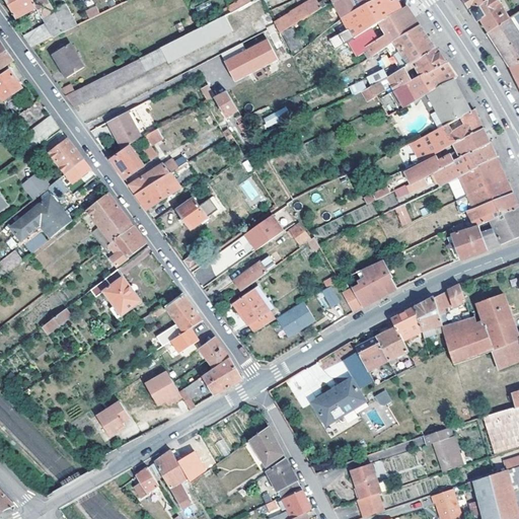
[(5,0),(15,17),(35,6),(33,3),(31,0),(5,0)]
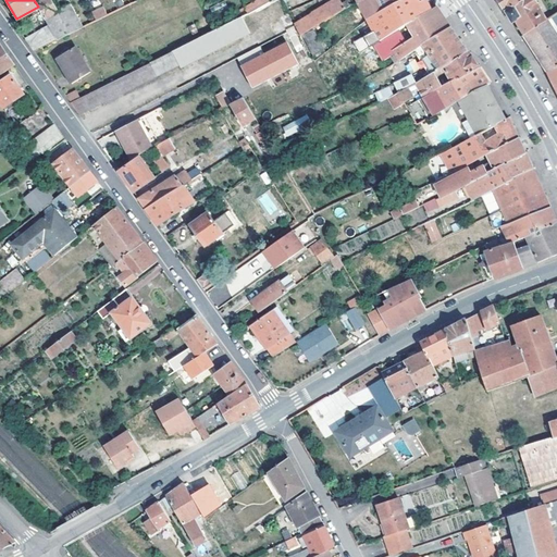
[(83,26),(67,0),(63,0),(66,5),(57,11),(50,0),(39,0),(39,1),(36,3),(38,7),(48,25),(56,38),(83,26)]
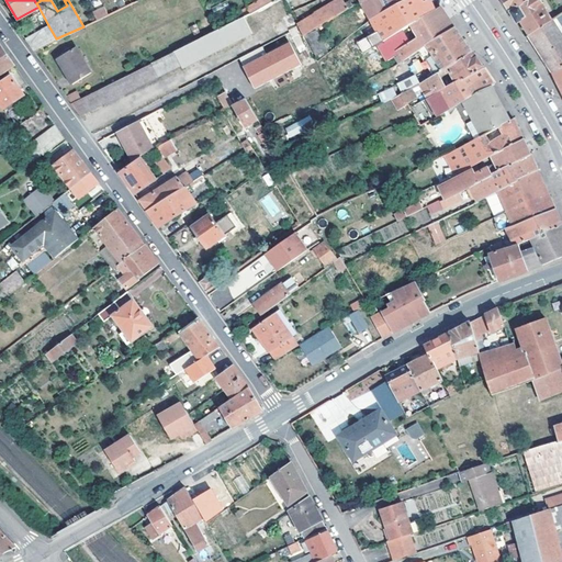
[(257,0),(246,7),(249,12),(262,6),(259,0),(257,0)]
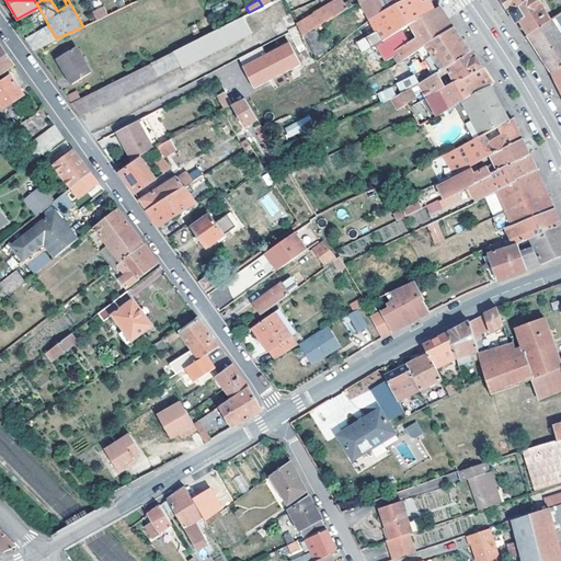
[(302,36),(347,9),(342,0),(336,0),(297,25),(302,36)]
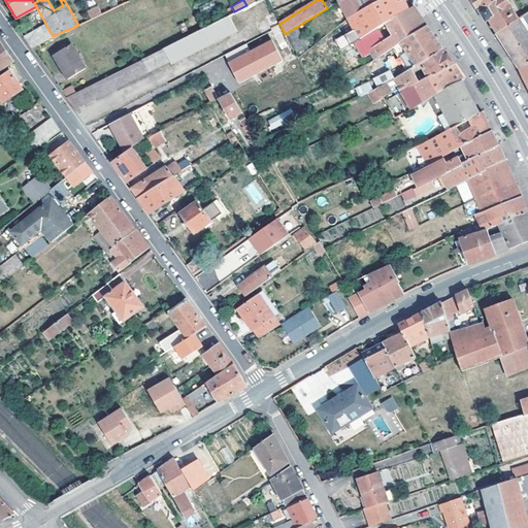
[(355,41),(375,29),(383,24),(408,9),(403,0),(381,0),(348,19),(341,23),(349,35),(334,43),(338,51),(355,41)]
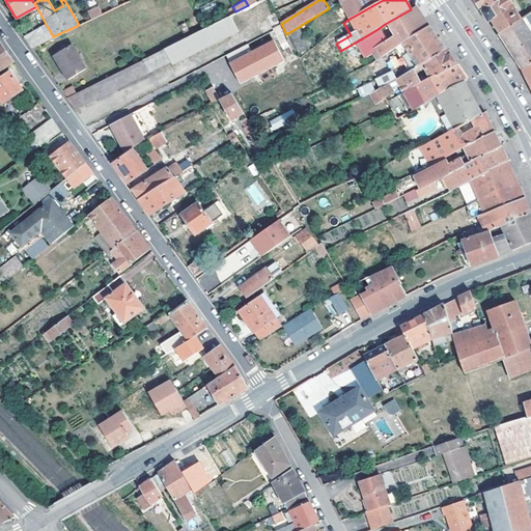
[(341,0),(350,19),(383,0),(341,0)]
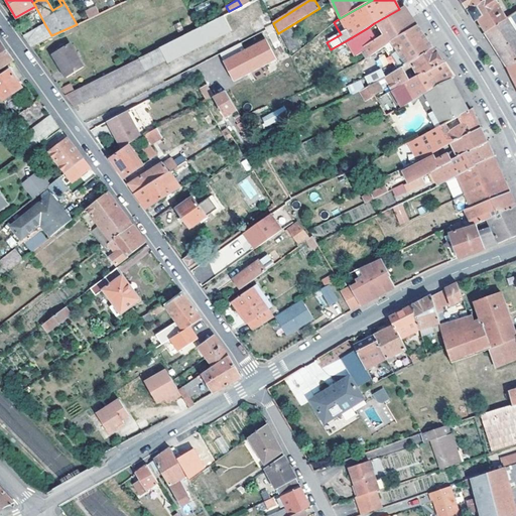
[(462,0),(464,3),(468,9),(481,0),(462,0)]
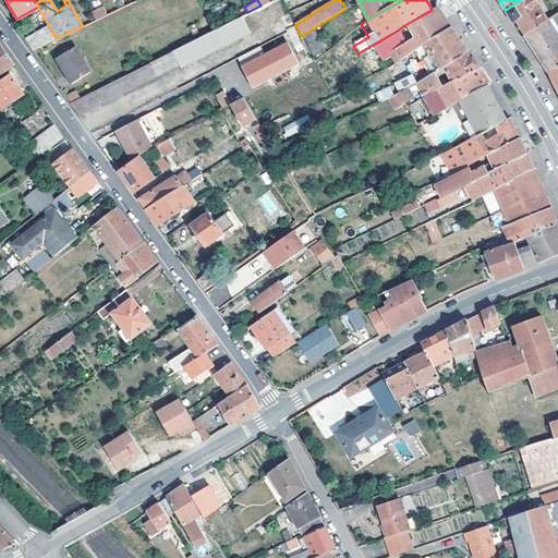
[(536,0),(520,0),(506,10),(513,22),(517,21),(524,34),(547,17),(536,0)]
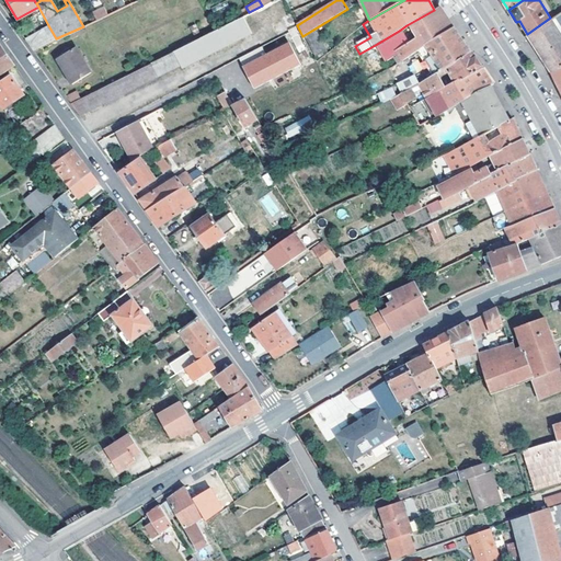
[(104,6),(92,11),(96,20),(109,15),(104,6)]
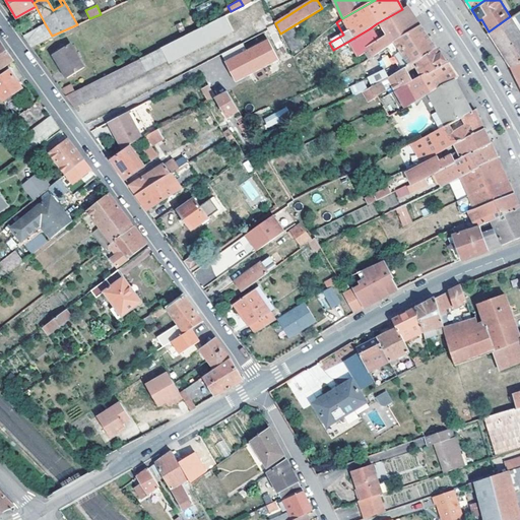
[(413,13),(407,6),(402,9),(377,23),(380,29),(383,27),(385,25),(390,34),(387,35),(377,41),(368,46),(370,49),(373,55),(387,46),(421,24),(413,13)]
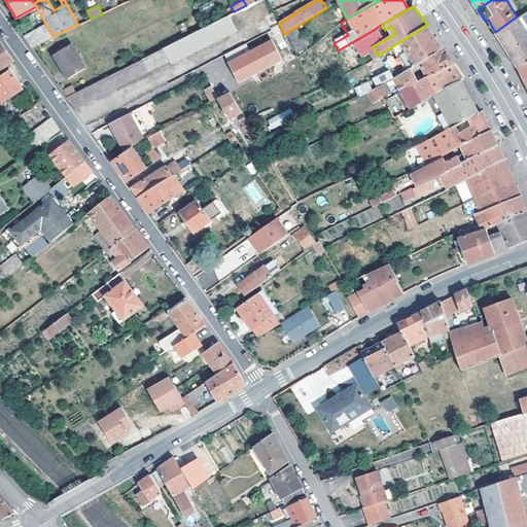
[(229,14),(75,91),(66,96),(75,108),(148,71),(147,70),(169,60),(174,70),(240,37),(229,14)]
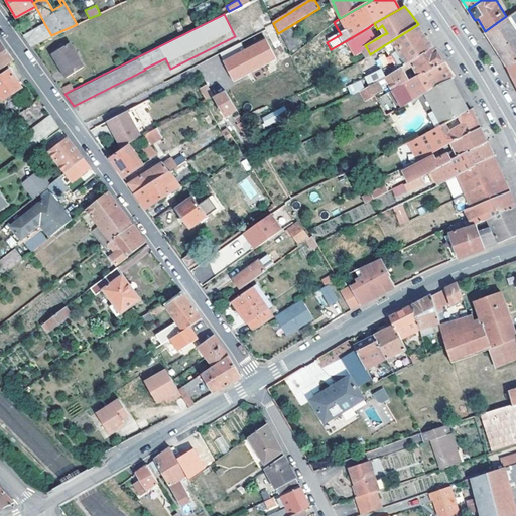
[(515,60),(515,30),(507,16),(506,16),(485,31),(496,47),(507,65),(515,60)]
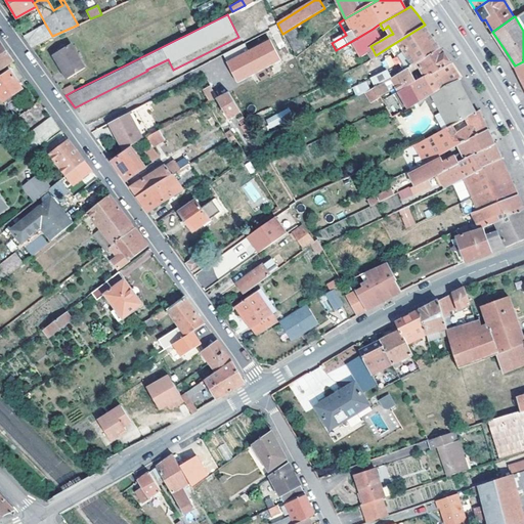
[(24,38),(31,46),(52,36),(45,24),(35,29),(36,32),(24,38)]
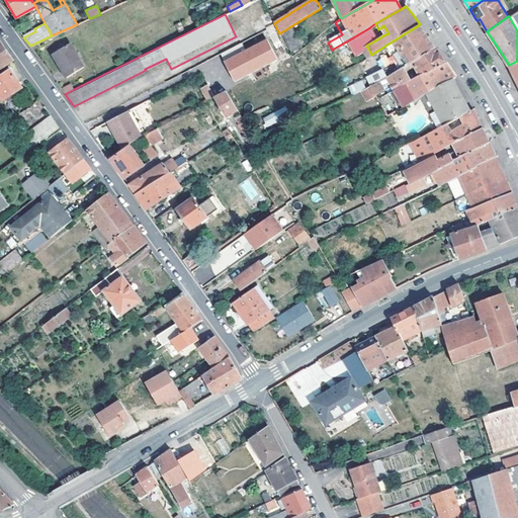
[(401,69),(405,67),(413,62),(435,48),(426,33),(420,24),(385,46),(401,69)]
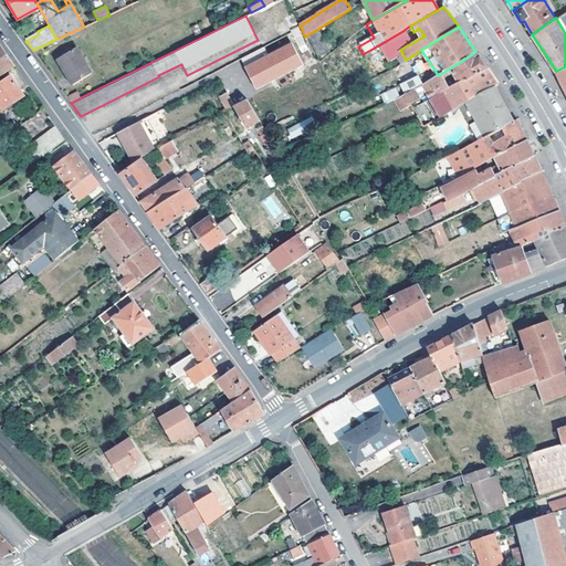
[(39,34),(38,31),(24,38),(25,41),(39,34)]
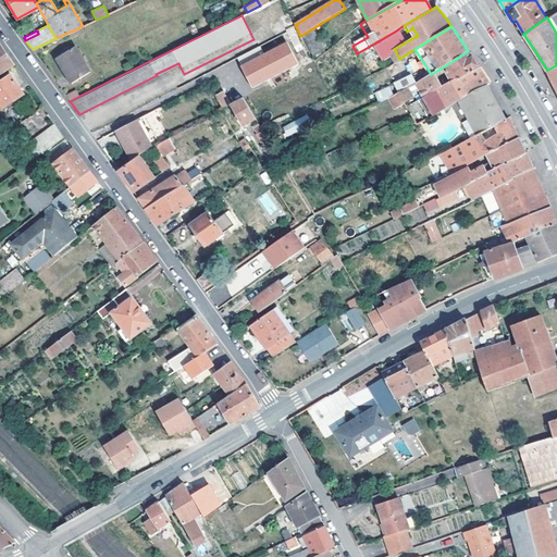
[(322,54),(310,31),(300,36),(313,61),(322,54)]
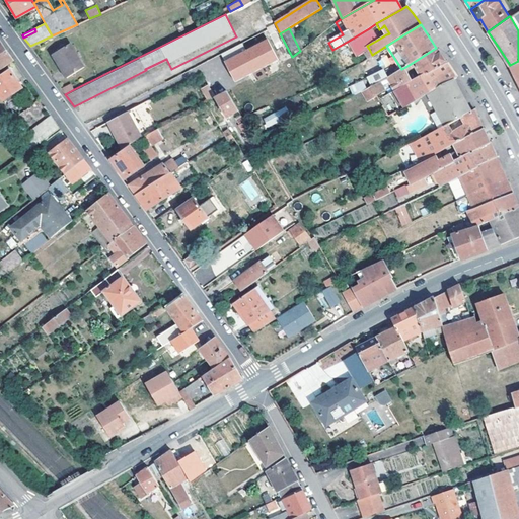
[(372,33),(369,28),(349,41),(358,56),(369,49),(367,46),(376,41),(372,33)]
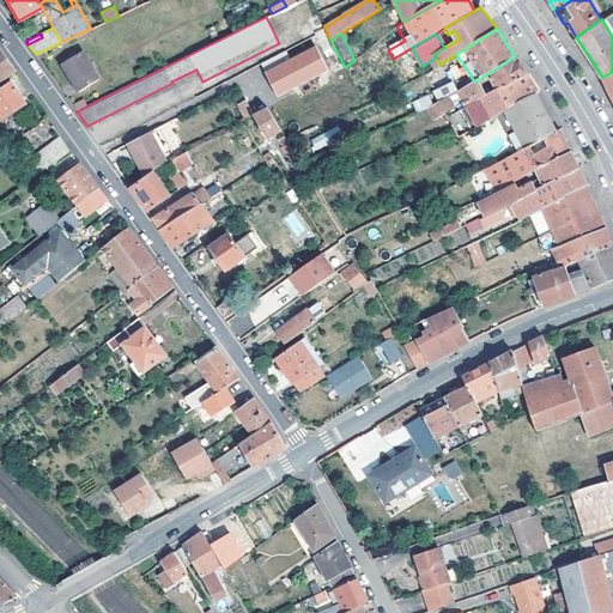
[(275,96),(328,72),(316,46),(289,58),(286,52),(261,64),(275,96)]
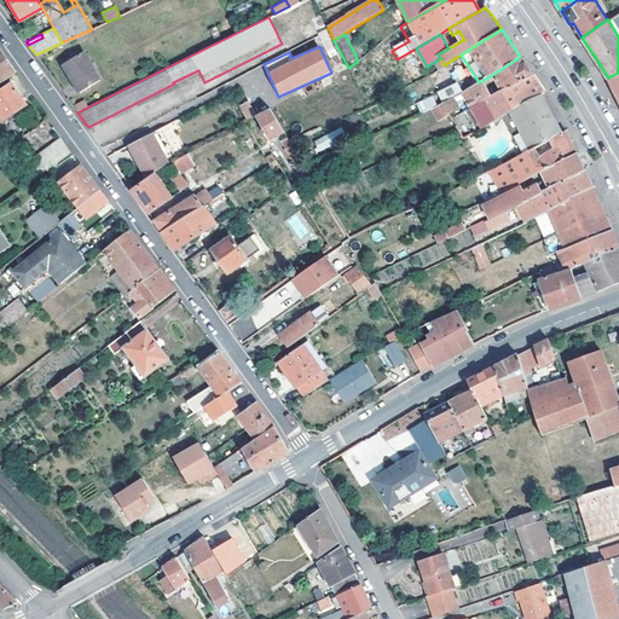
[(0,81),(15,71),(6,58),(0,50),(0,81)]
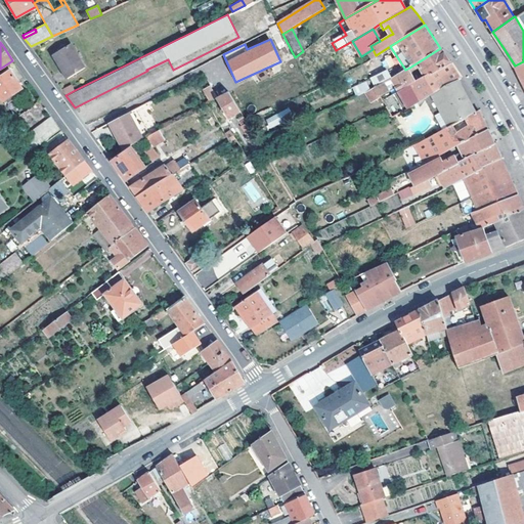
[(85,67),(71,43),(52,53),(68,77),(85,67)]
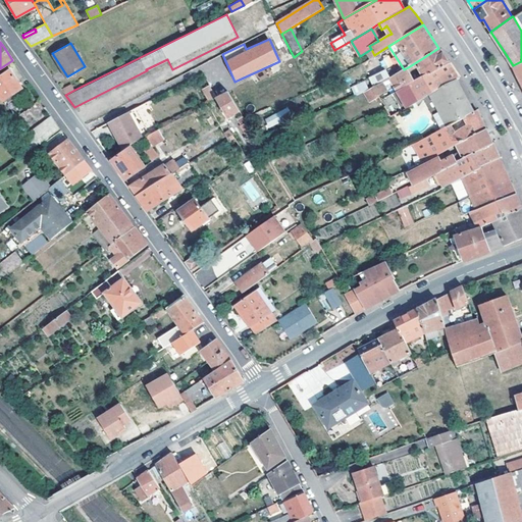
[(418,73),(421,80),(425,76),(428,75),(449,62),(442,53),(438,48),(416,62),(418,66),(421,70),(418,73)]
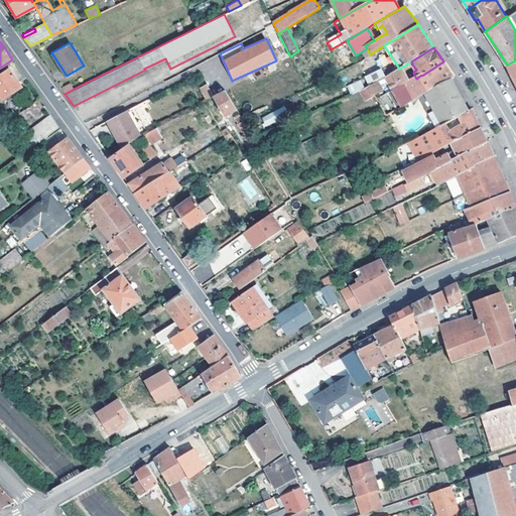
[(515,60),(507,65),(512,75),(515,82),(515,60)]
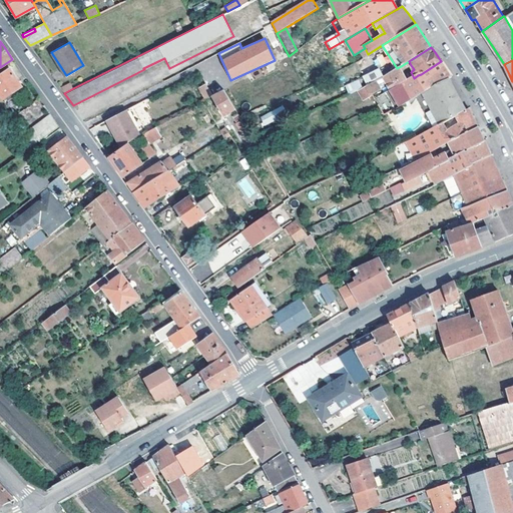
[(400,105),(417,95),(423,91),(448,77),(450,76),(446,68),(441,61),(421,74),(418,75),(414,78),(410,80),(391,89),(400,105)]
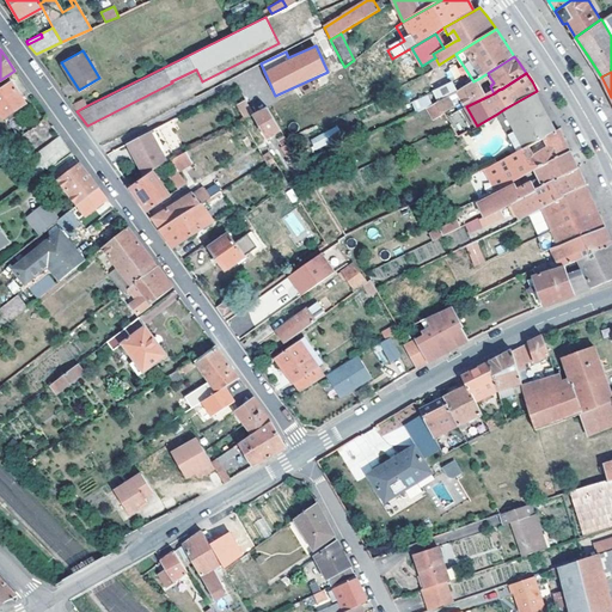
[(478,79),(481,84),(490,78),(488,73),(478,79)]
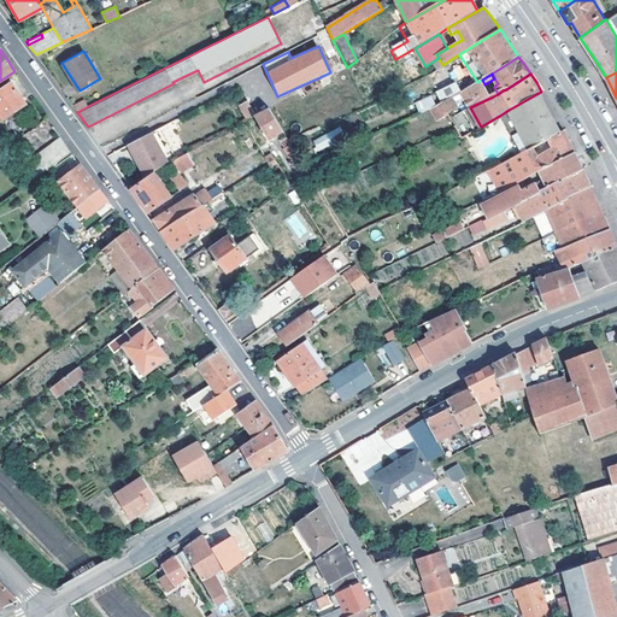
[(460,93),(470,107),(493,97),(485,84),(482,80),(477,82),(463,92),(460,93)]
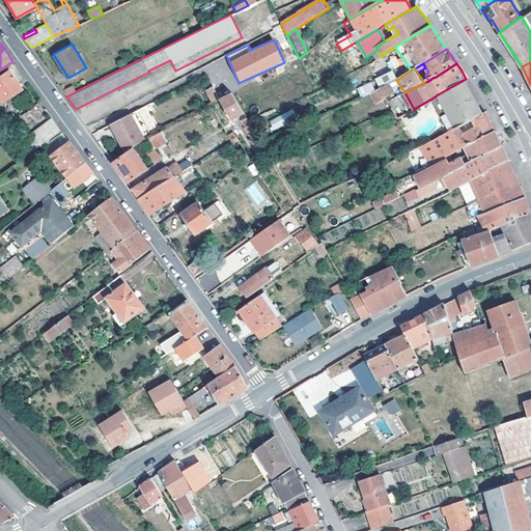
[(0,98),(3,103),(22,89),(9,71),(0,78),(0,98)]
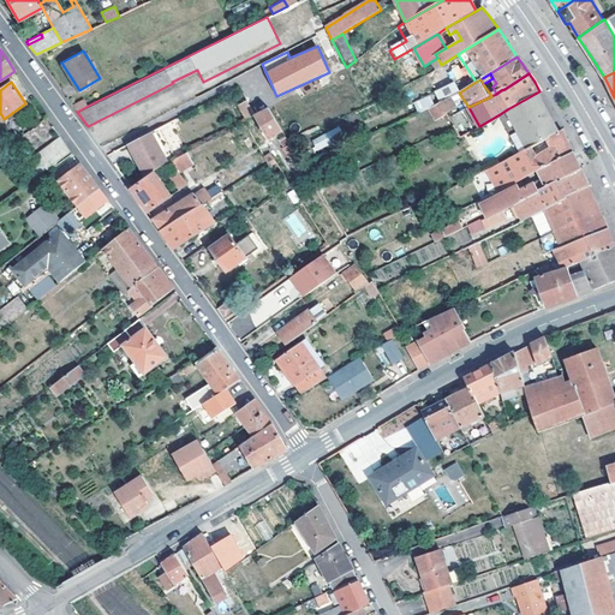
[(437,91),(442,101),(452,96),(459,93),(461,91),(455,82),(437,91)]
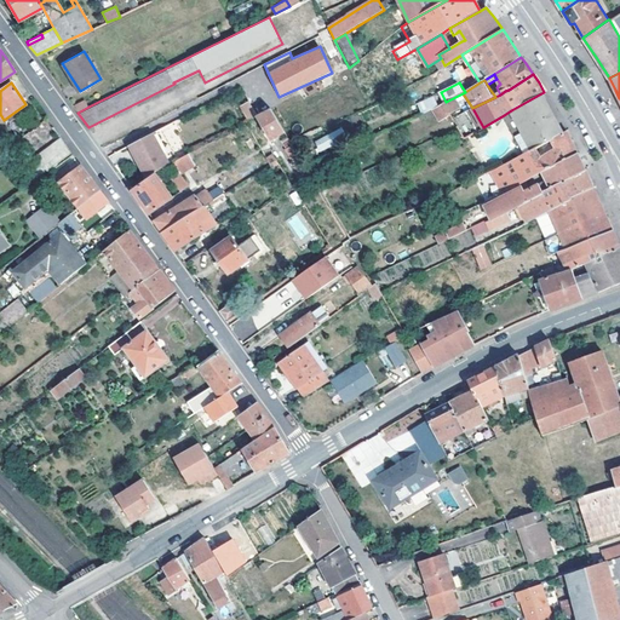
[(545,110),(549,108),(541,93),(511,110),(526,137),(555,121),(554,116),(550,119),(545,110)]
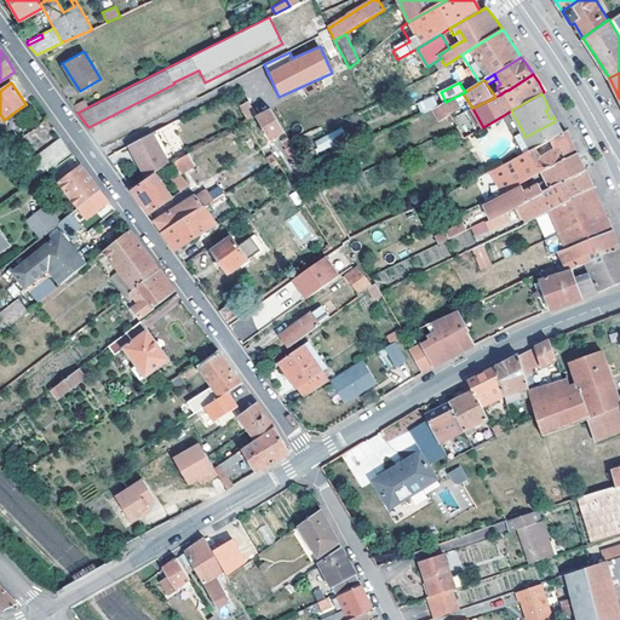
[(443,103),(451,115),(463,108),(455,97),(446,102),(443,103)]
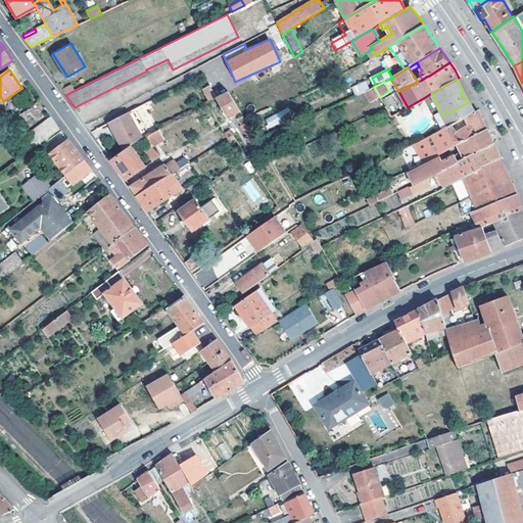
[(65,95),(75,90),(72,84),(60,89),(65,95)]
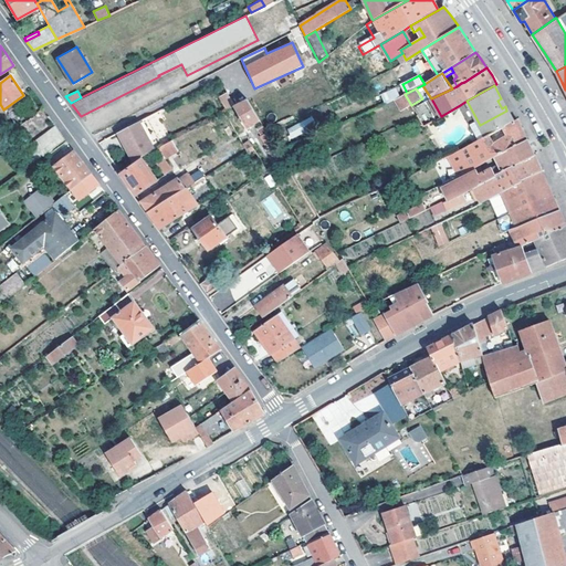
[(367,98),(371,109),(387,102),(383,92),(367,98)]
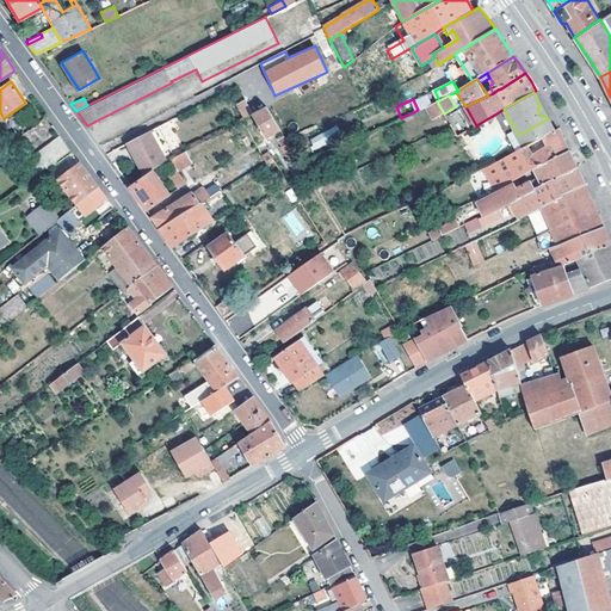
[(254,115),(246,102),(240,105),(247,118),(254,115)]
